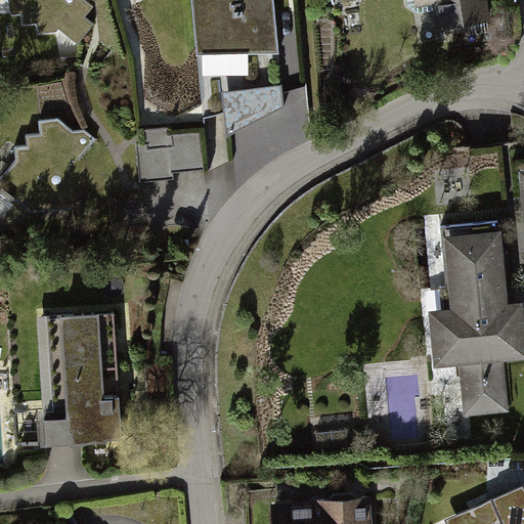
[(9,0),(10,0),(12,13),(24,13),(26,24),(40,23),(41,32),(57,31),(60,28),(79,43),(95,26),(86,16),(94,6),(86,0),(9,0)]
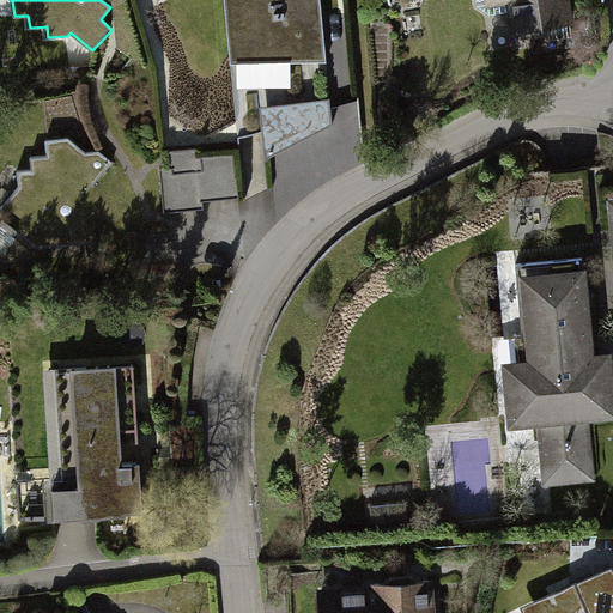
[(320,0),(228,0),(235,59),(327,61),(320,0)]
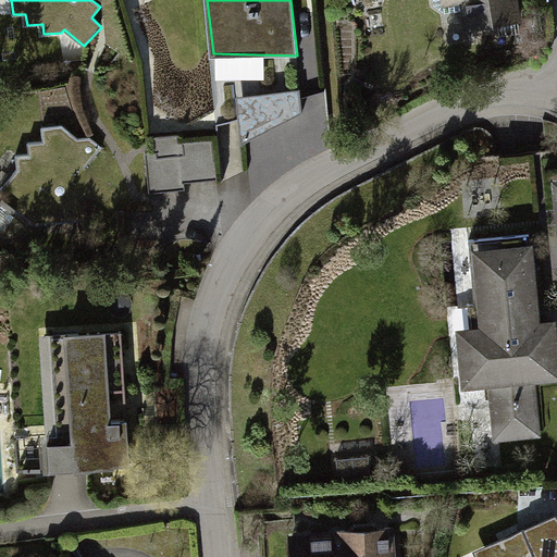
[(238,95),(243,143),(301,113),(301,90),(238,95)]
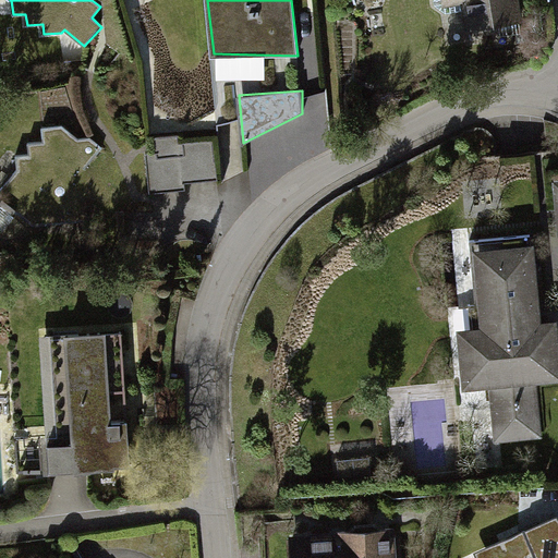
[(0,191),(0,196),(33,228),(85,221),(79,179),(105,149),(92,137),(80,138),(64,125),(41,126),(44,142),(27,142),(29,154),(16,155),(19,169),(0,191)]
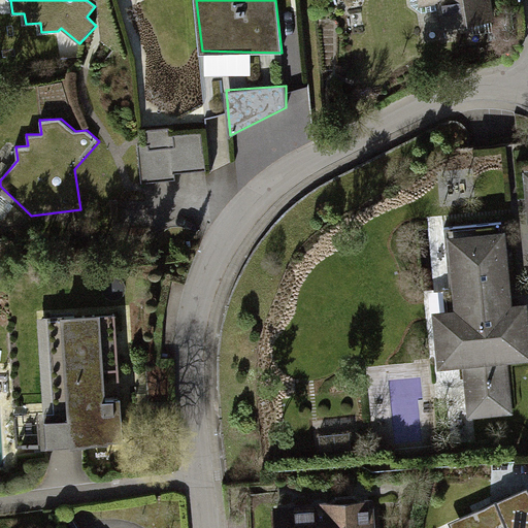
[(138,145),(142,182),(175,178),(176,172),(205,169),(201,133),(172,136),(171,126),(141,129),(142,144),(138,145)]
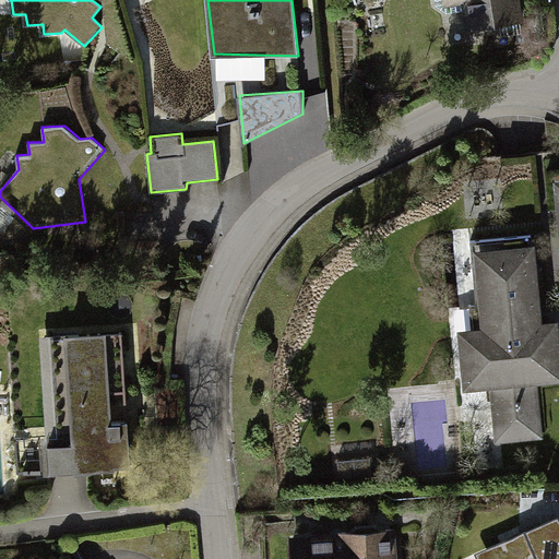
[(538,245),(477,250),(484,328),(460,330),(465,390),(491,388),(497,442),(546,438),(540,383),(558,381),(558,318),(545,320),(538,245)]
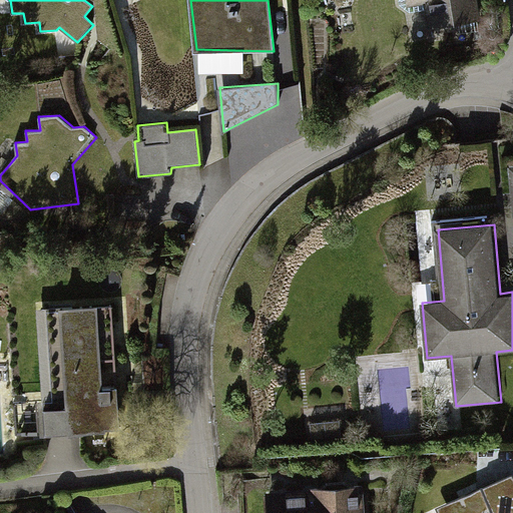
[(112,313),(56,317),(65,433),(121,429),(112,313)]
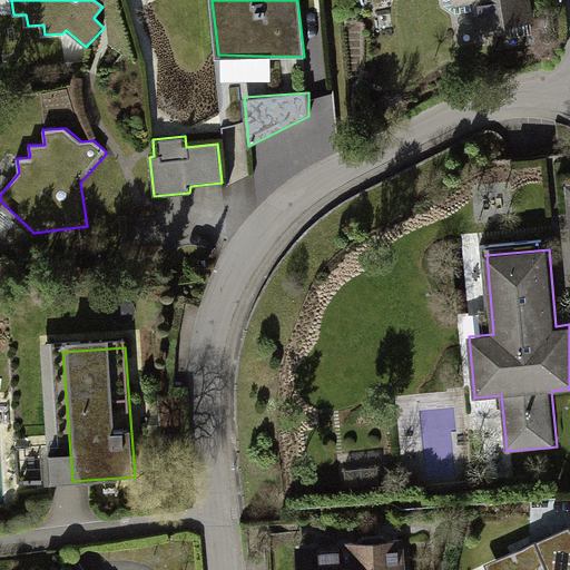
[(569,569),(569,538),(494,569),(569,569)]
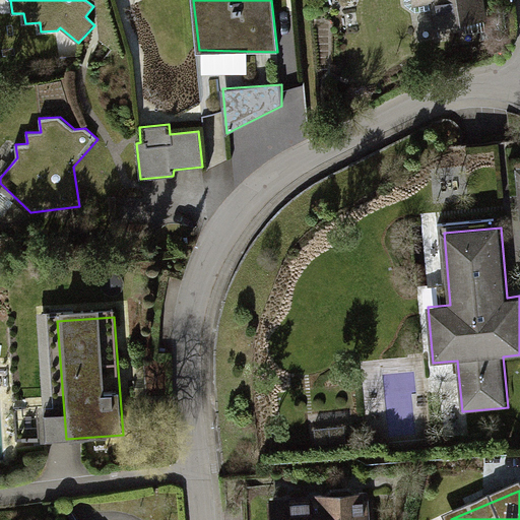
[(368,519),(368,500),(276,502),(276,519),(368,519)]
